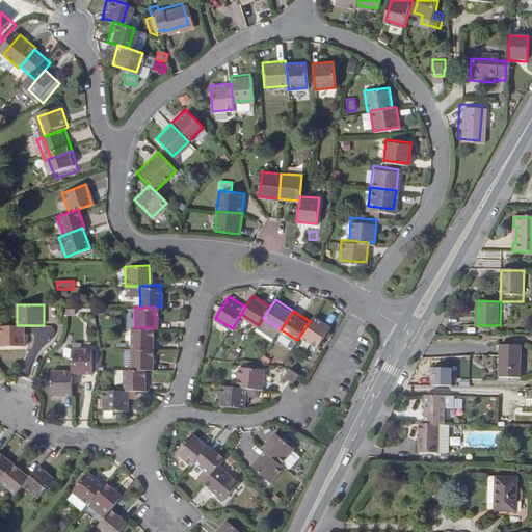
[(310,321),(302,333),(320,344),(334,323),(316,312),(310,321)]
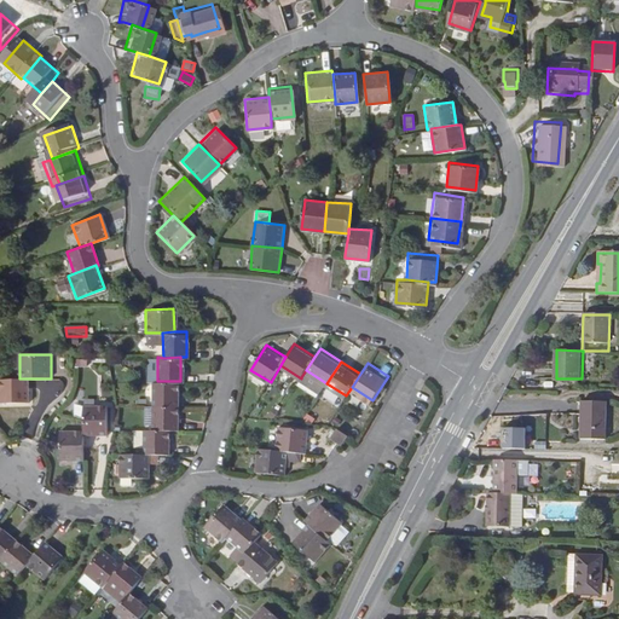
[(327,383),(306,370),(301,377),(323,391),(327,383)]
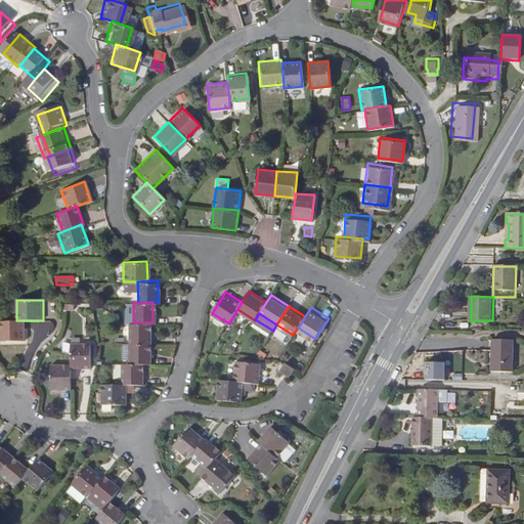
[(16,320),(0,320),(0,340),(24,340),(25,320),(16,320)]
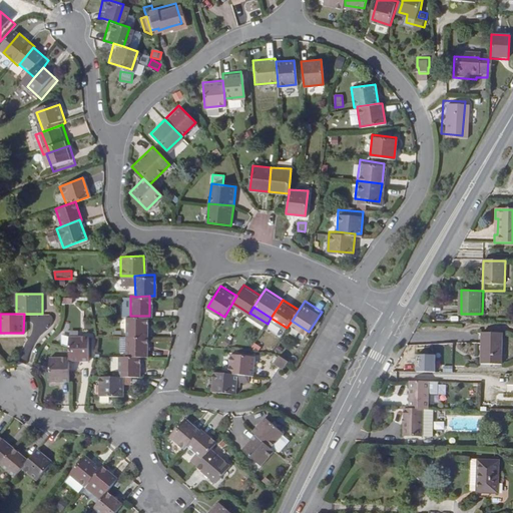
[(145,335),(145,316),(130,316),(127,316),(127,336),(145,335)]
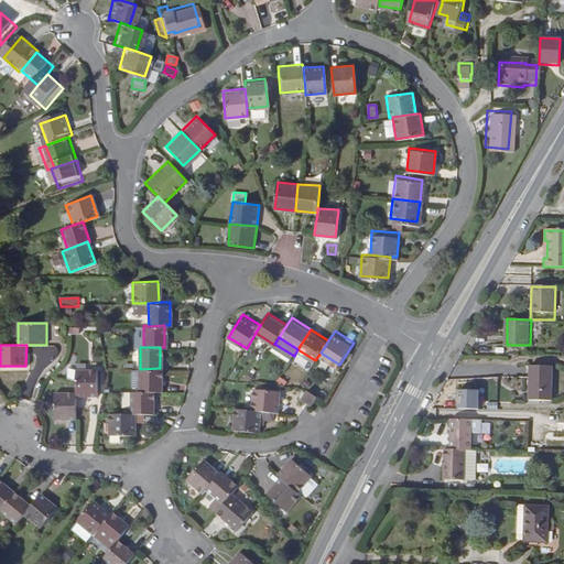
[(556,402),(556,366),(535,366),(534,401),(556,402)]
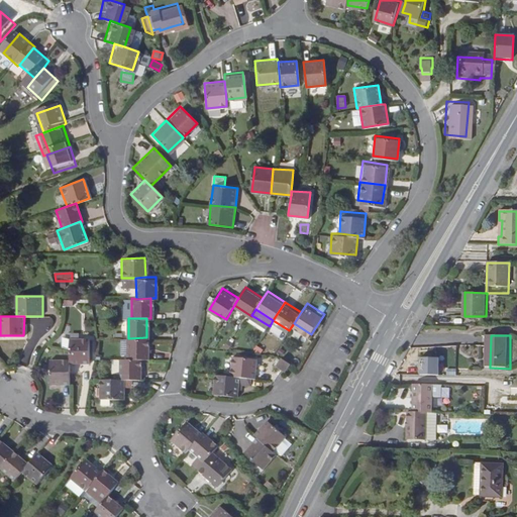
[(128,338),(128,358),(139,358),(147,357),(146,337),(128,338)]
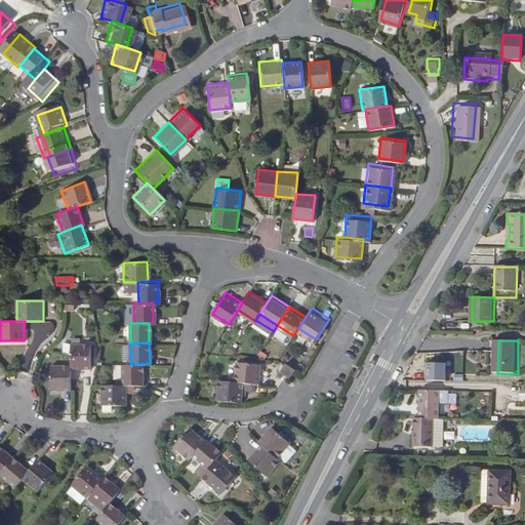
[(68,357),(68,369),(68,372),(87,372),(86,347),(67,347),(68,357)]
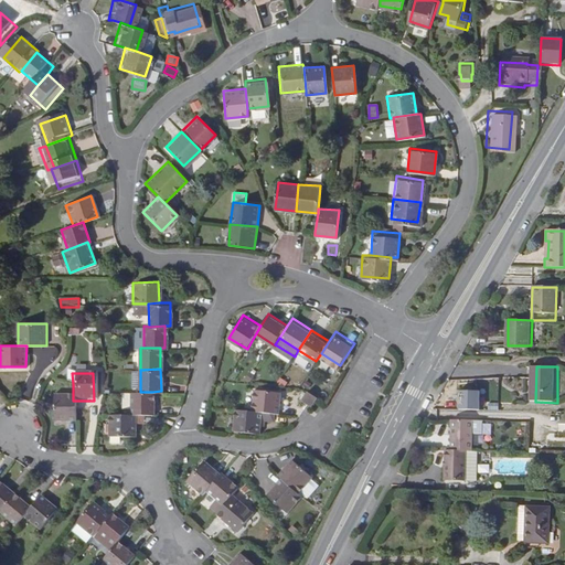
[(318,394),(307,388),(301,398),(312,404),(318,394)]
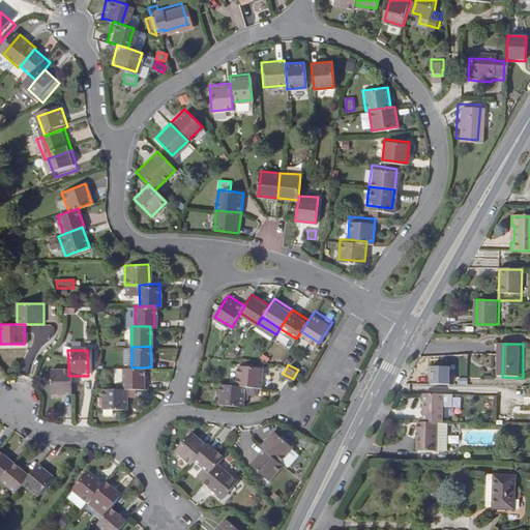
[(259,387),(262,387),(263,366),(238,365),(236,386),(246,386),(259,387)]
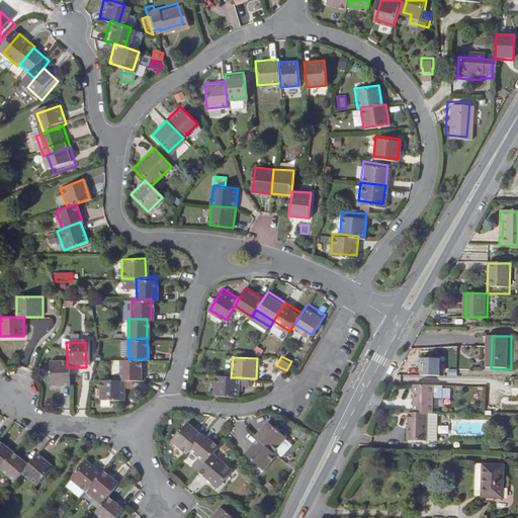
[(419,378),(439,377),(439,358),(419,358),(419,378)]
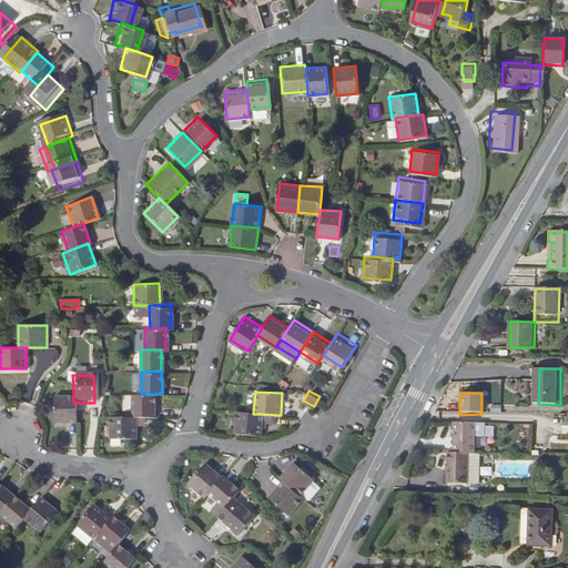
[(154,417),(153,394),(141,394),(132,394),(132,417),(137,417),(154,417)]
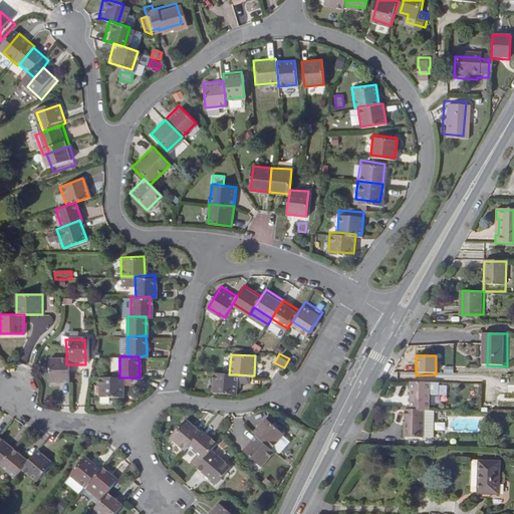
[(66,364),(66,361),(46,362),(47,387),(66,386),(66,364)]
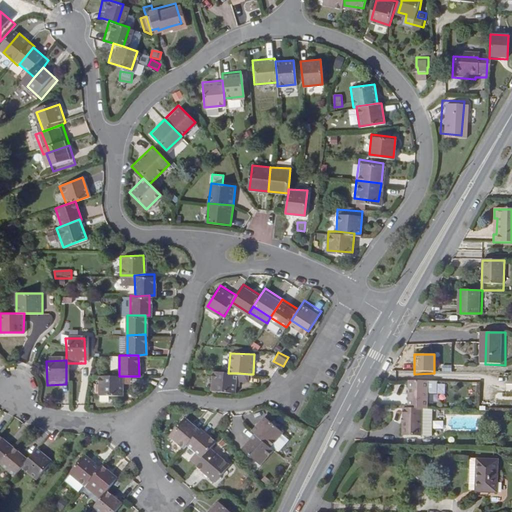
[(250,374),(238,373),(228,373),(214,372),(213,391),(237,393),(238,380),(249,381),(250,374)]
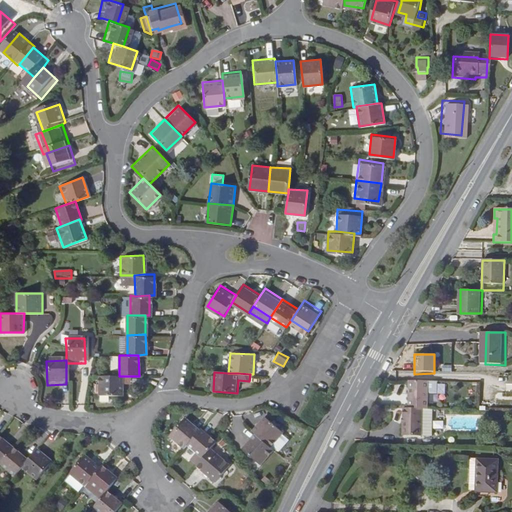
[(119,376),(99,377),(100,396),(123,396),(123,376),(119,376)]
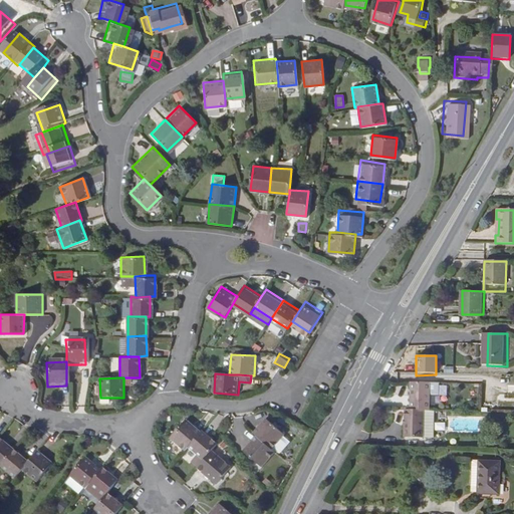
[(412,383),(411,409),(423,409),(428,409),(429,383),(412,383)]
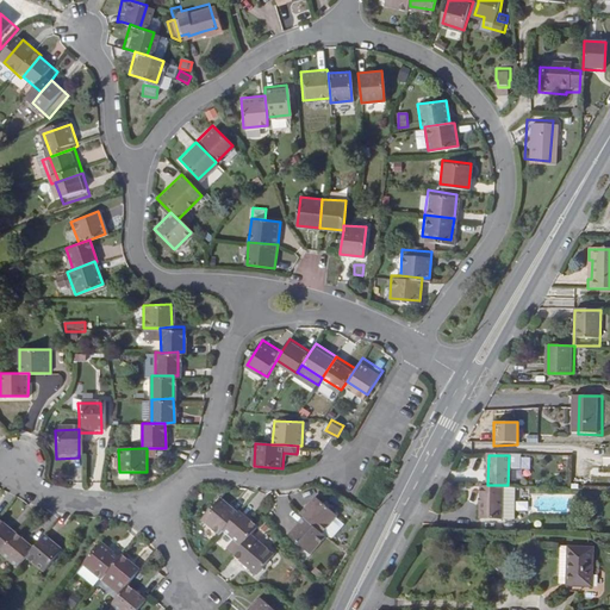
[(487,485),(479,485),(478,518),(500,518),(502,485),(487,485)]
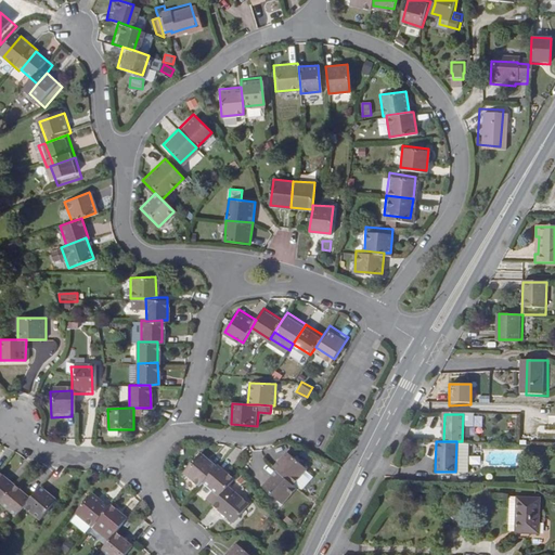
[(462,441),(456,441),(455,472),(466,472),(467,442),(462,441)]
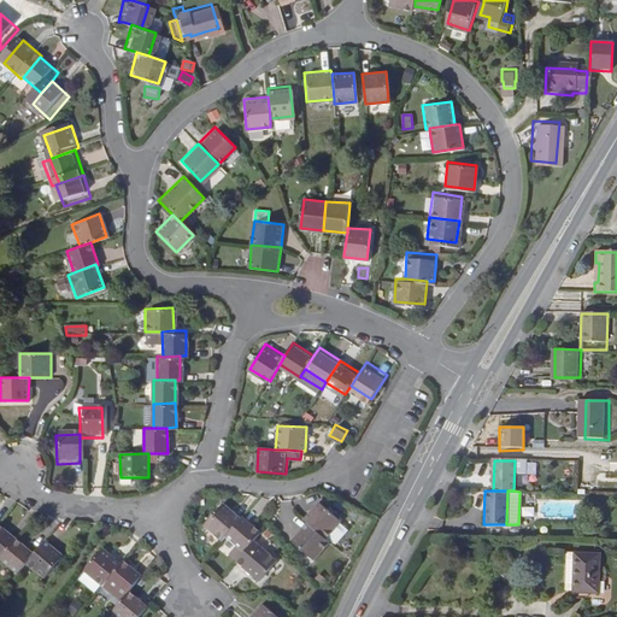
[(319,503),(304,521),(307,523),(325,539),(341,521),(319,503)]
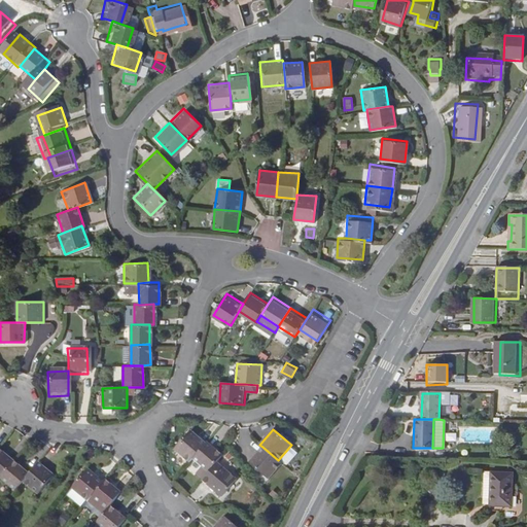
[(192,462),(206,446),(189,433),(174,453),(189,465),(192,462)]
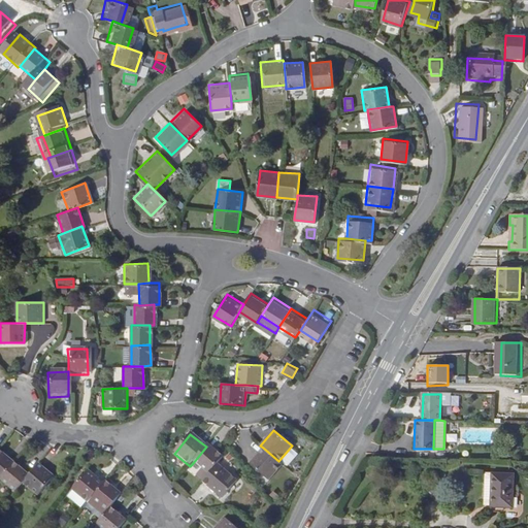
[(207,446),(206,447),(193,463),(208,475),(215,468),(223,458),(207,446)]
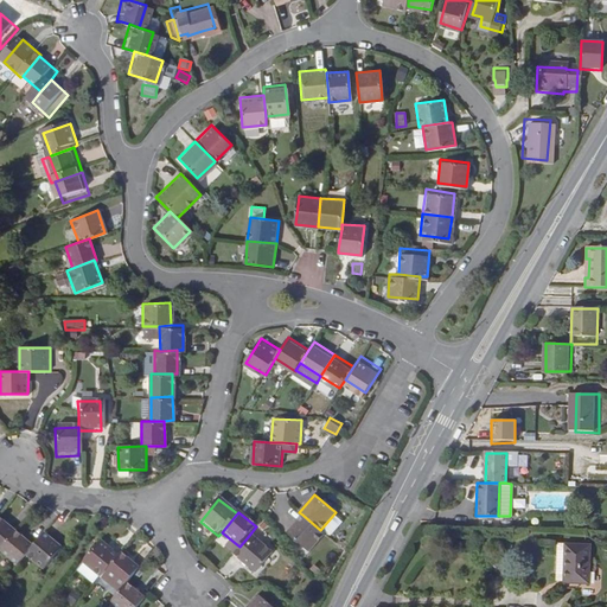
[(320,530),(302,515),(288,532),(311,551),(325,532),(320,530)]
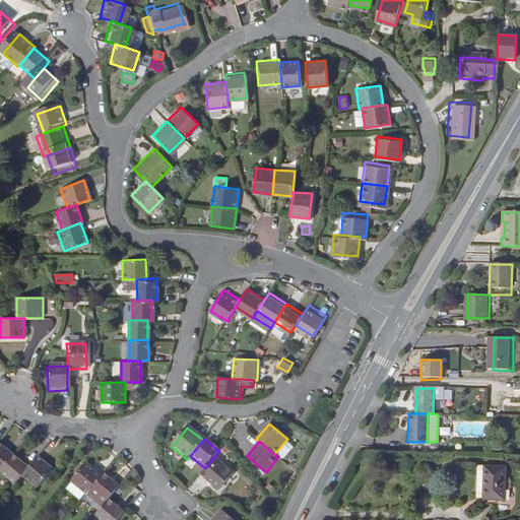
[(0,442),(0,468),(13,452),(0,442)]
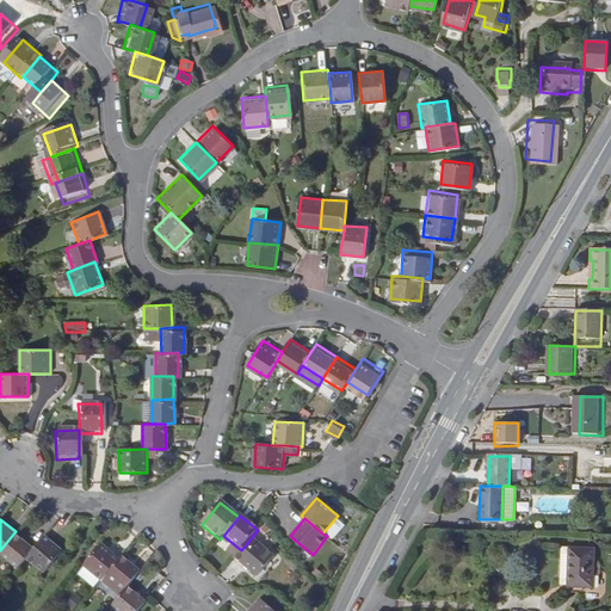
[(35,548),(16,531),(0,550),(0,553),(19,568),(28,556),(35,548)]
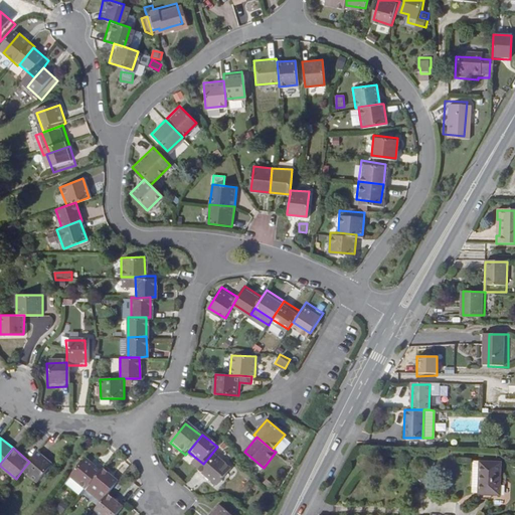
[(53,462),(38,451),(29,462),(23,469),(38,481),(53,462)]
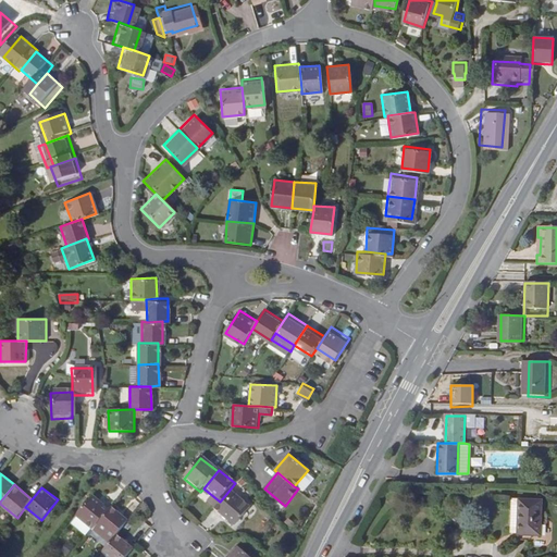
[(94,494),(77,515),(94,529),(98,523),(111,508),(94,494)]
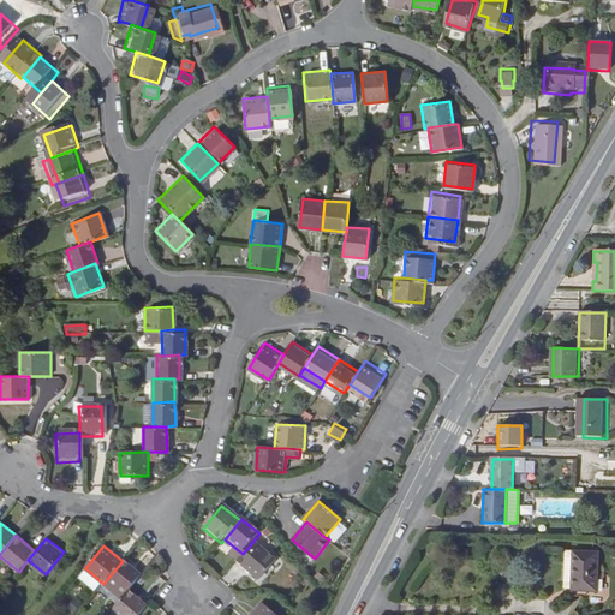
[(250,545),(243,554),(236,562),(254,578),(268,560),(250,545)]
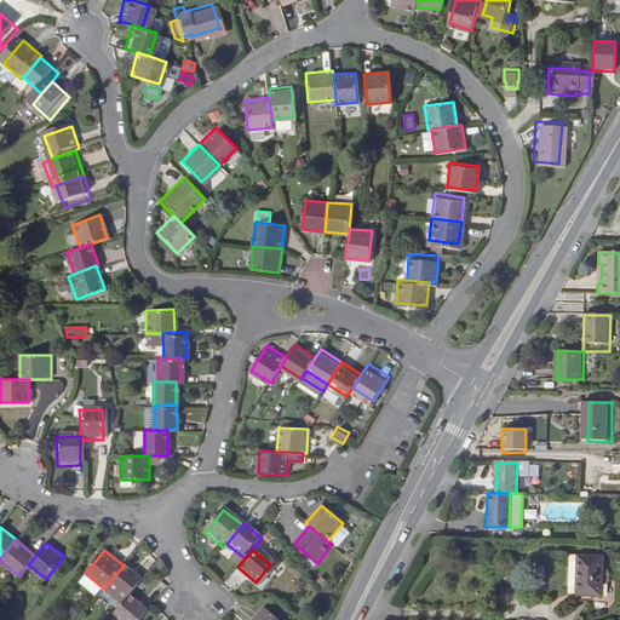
[(577,557),(575,600),(575,601),(603,602),(603,557),(577,557)]
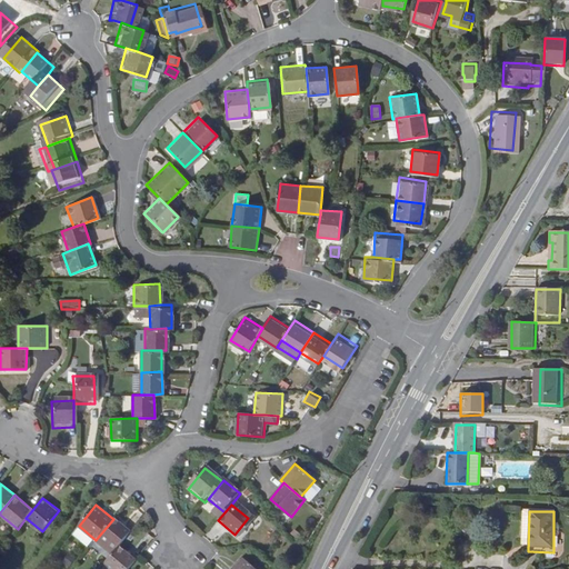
[(113,519),(100,535),(117,549),(120,546),(132,531),(115,517),(113,519)]
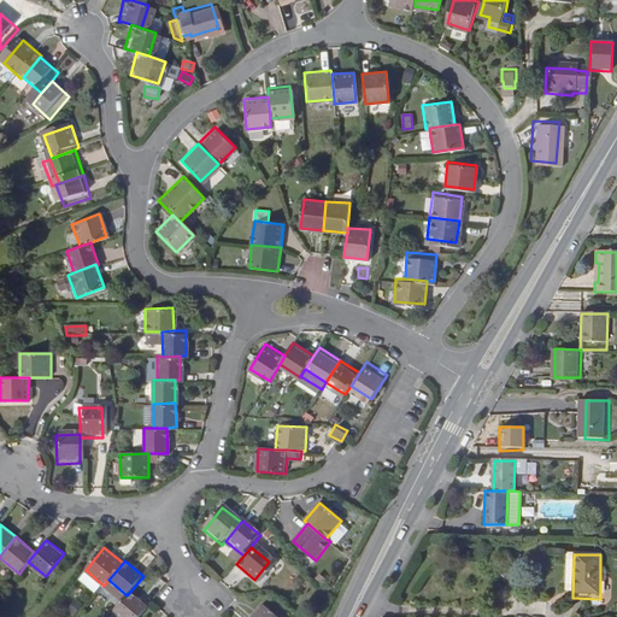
[(98,593),(104,586),(86,570),(80,577),(98,593)]
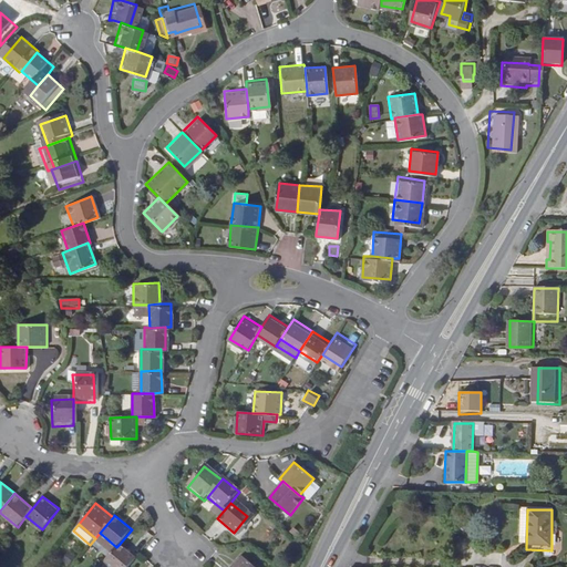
[(120,544),(116,547),(105,562),(112,566),(129,566),(136,557),(120,544)]
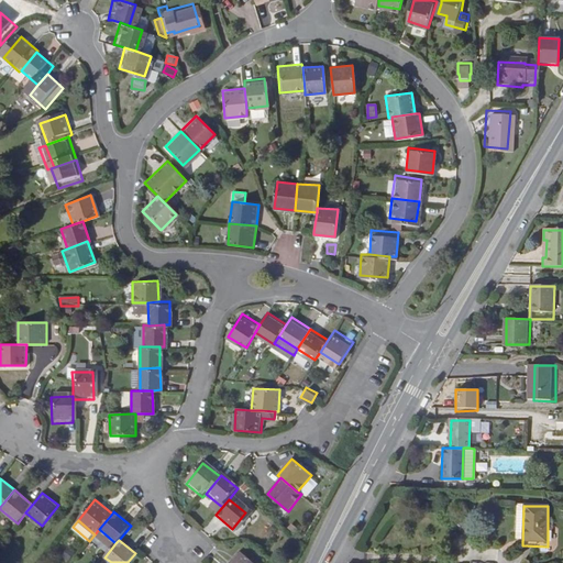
[(253,562),(241,552),(231,562),(253,562)]
